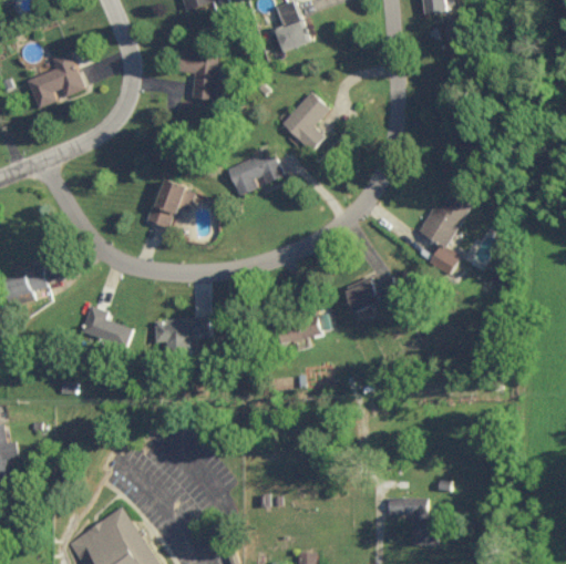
[(312,42),(299,0),(279,6),(287,30),(271,34),(277,52),(312,42)]
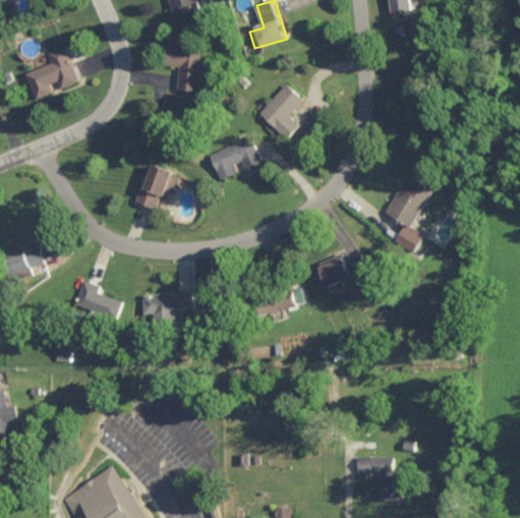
[(416,0),(417,9),(398,11),(397,1),(395,0),(416,0)]
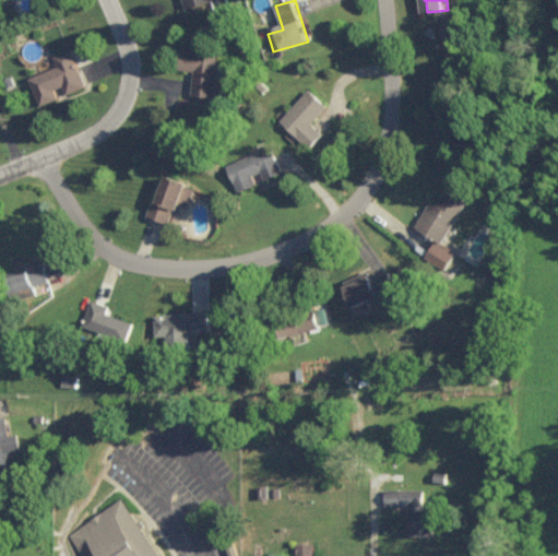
[(174,67),(191,71),(186,95),(212,101),(221,56),(178,46),(174,67)]
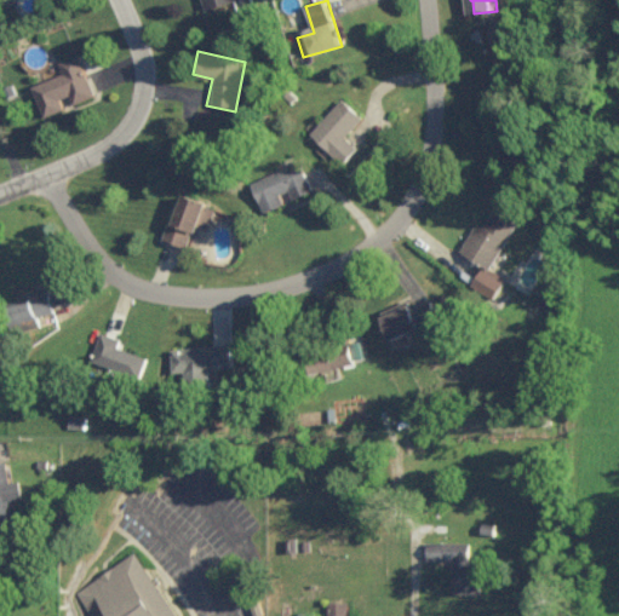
[(23,82),(55,69),(52,64),(76,53),(95,97),(74,105),(64,96),(55,97),(66,111),(40,122),(23,82)]
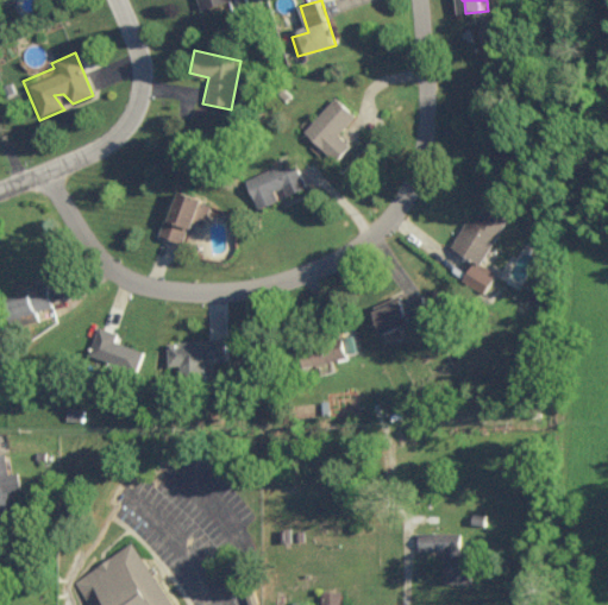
[(301,132),(334,94),(361,117),(356,147),(345,162),(326,155),(301,132)]
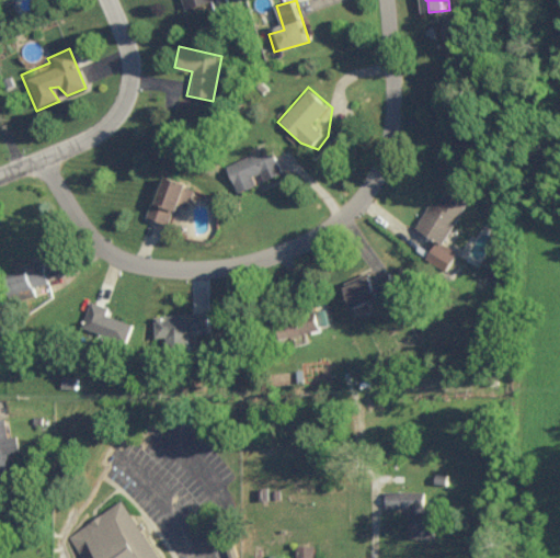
[(226,163),(238,194),(258,185),(253,175),(261,172),(263,181),(282,173),(271,146),(226,163)]
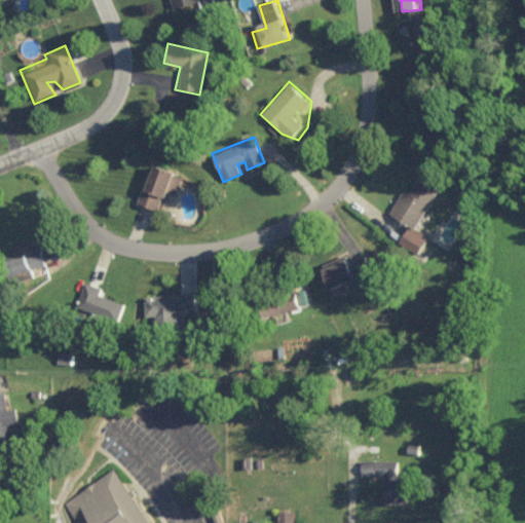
[(138,202),(157,212),(163,198),(170,198),(170,194),(177,194),(185,176),(155,162),(138,202)]
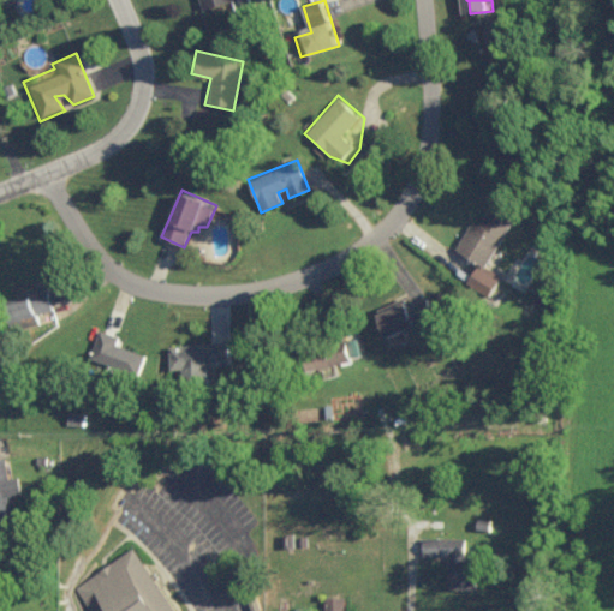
[(455,251),(486,269),(516,217),(492,204),(480,226),(472,222),(455,251)]
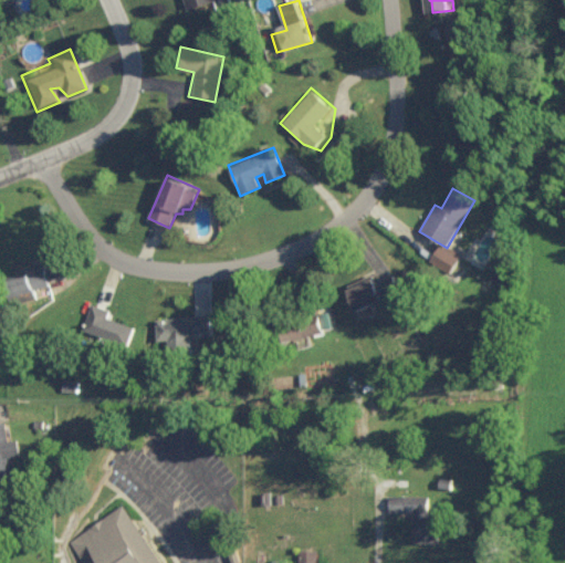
[(453,275),(461,254),(438,247),(430,267),(453,275)]
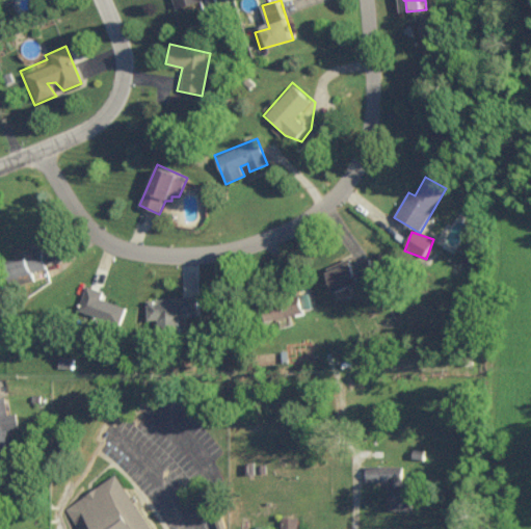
[(16,258),(43,250),(48,269),(20,276),(16,258)]
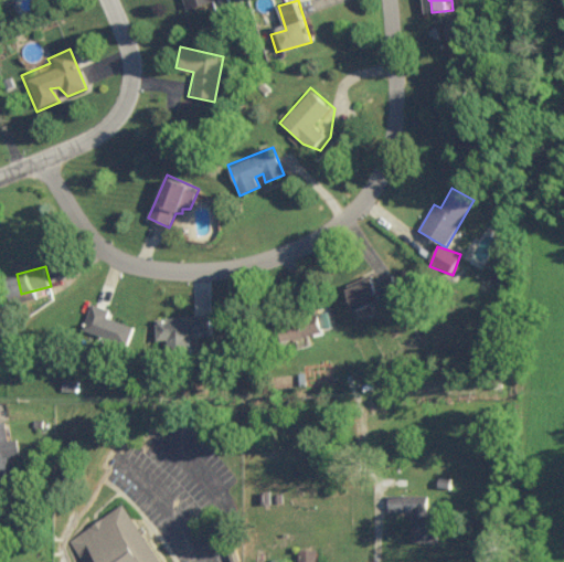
[(342,283),(358,316),(389,301),(384,293),(400,285),(394,273),(381,279),(374,266),(342,283)]
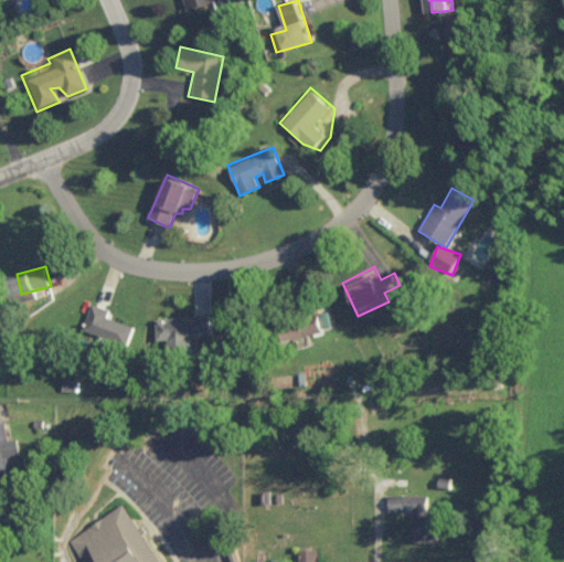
[(89,305),(110,313),(108,319),(135,327),(126,352),(78,336),(89,305)]
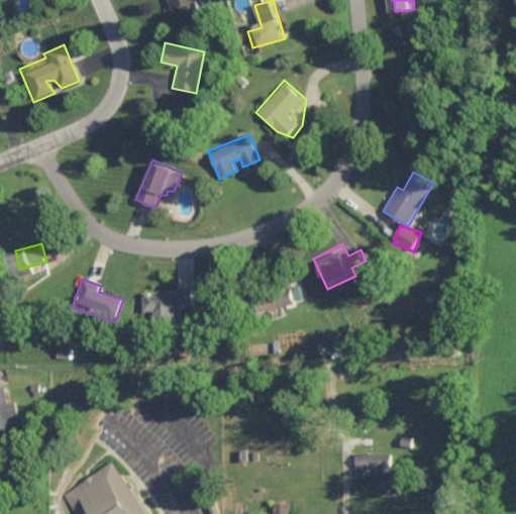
[(304,301),(299,284),(260,295),(265,312),(304,301)]
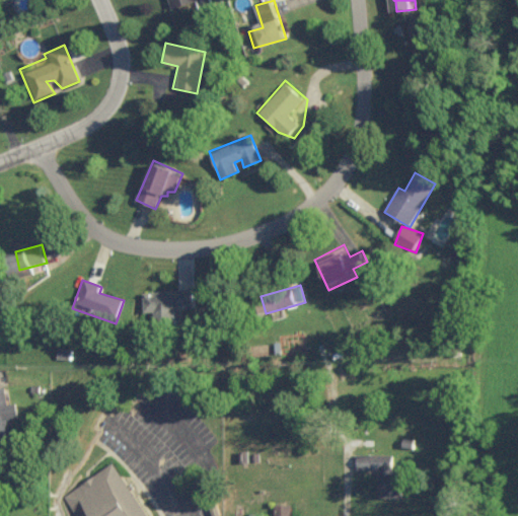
[(143,293),(144,315),(197,312),(196,290),(143,293)]
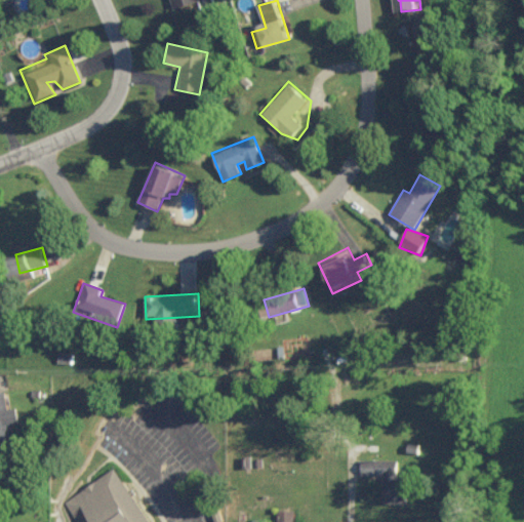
[(72,353),(57,353),(57,364),(72,365),(72,353)]
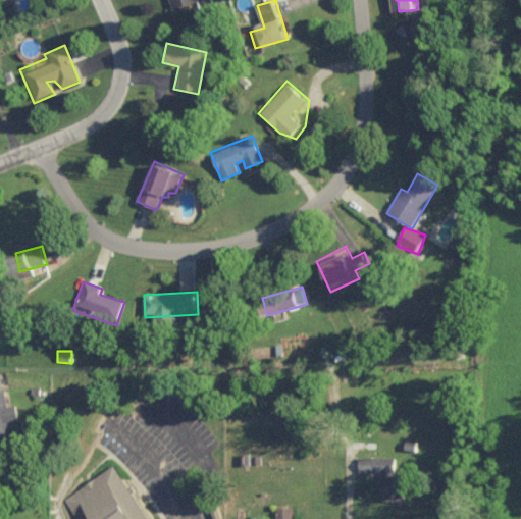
[(0,391),(6,390),(10,409),(16,408),(24,454),(0,458),(0,391)]
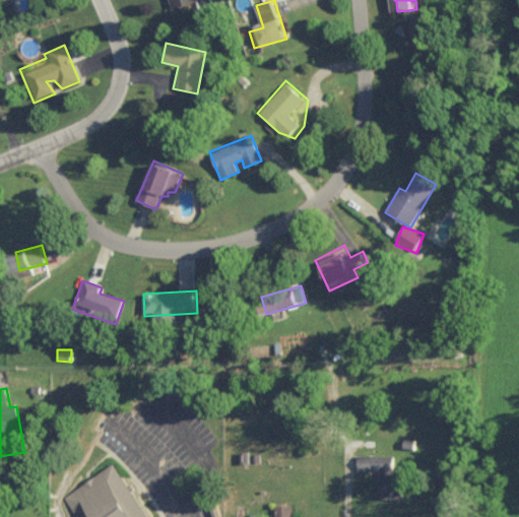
[(355,456),(404,456),(403,502),(375,502),(376,471),(355,471),(355,456)]
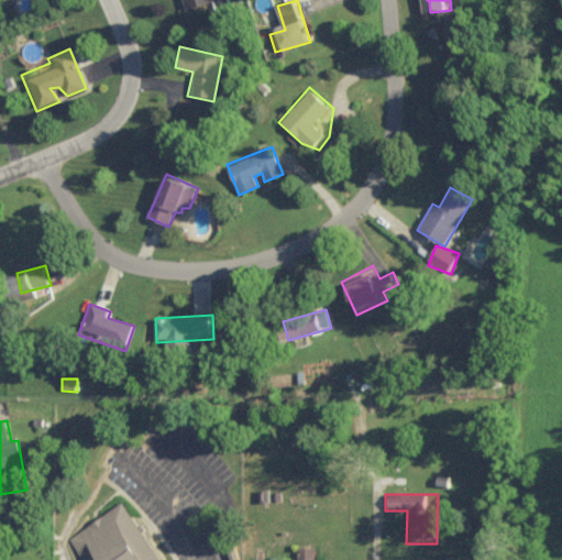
[(160,559),(119,504),(69,540),(80,559),(160,559)]
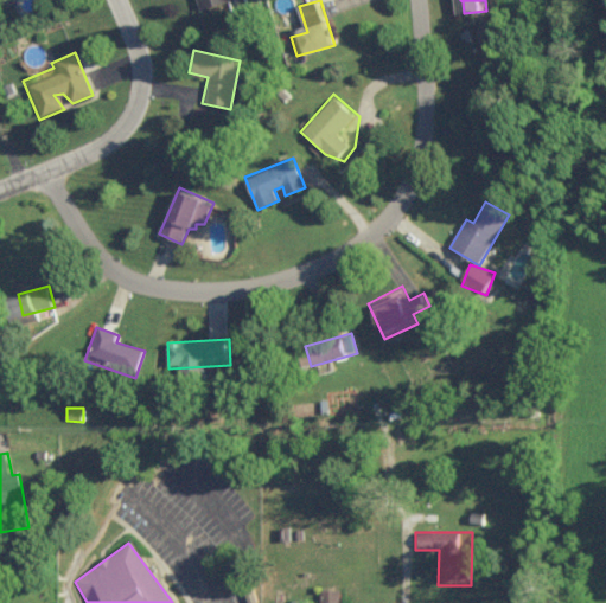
[(321,591),(320,602),(340,602),(340,591),(321,591)]
